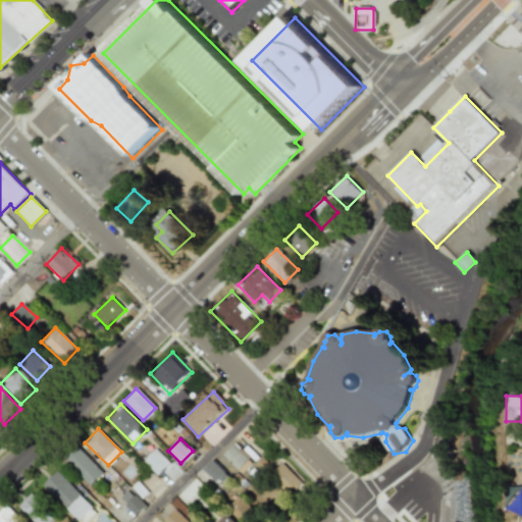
[(251,462),(233,444),(221,455),(239,474),(251,462)]
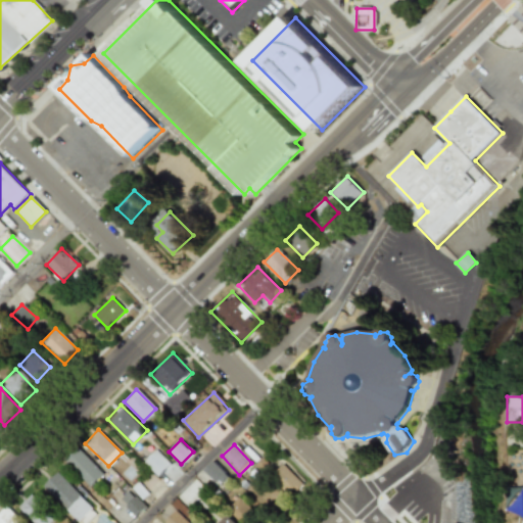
[(103,473),(77,446),(63,461),(90,487),(103,473)]
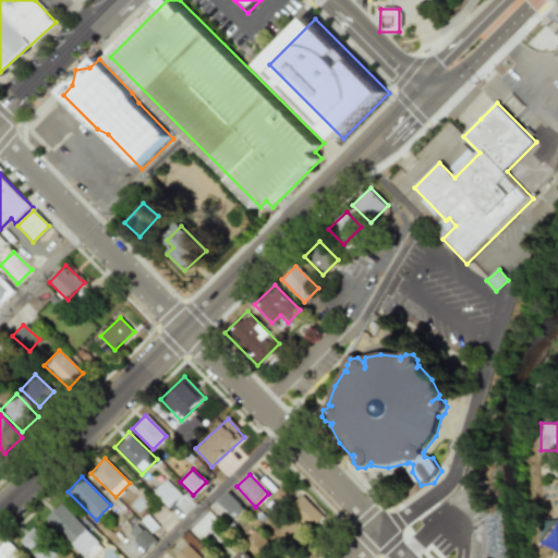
[(178,520),(193,505),(166,477),(150,493),(178,520)]
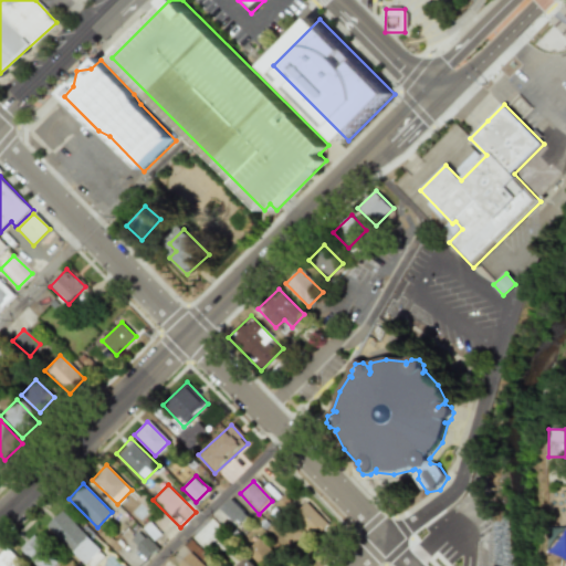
[(219,510),(236,525),(245,515),(229,499),(219,510)]
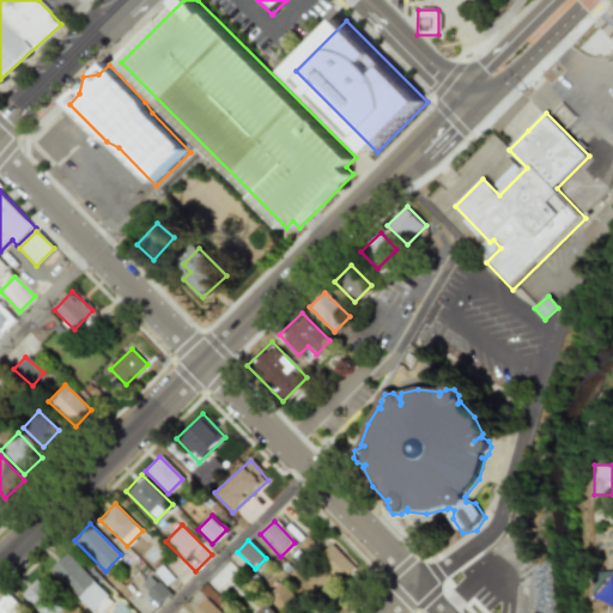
[(340,583),(356,565),(329,545),(315,563),(340,583)]
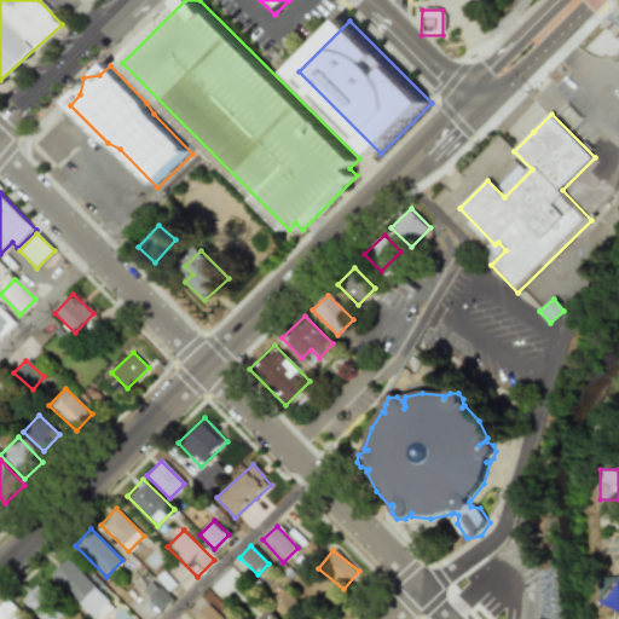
[(50,576),(93,618),(96,618),(113,602),(68,557),(50,576)]
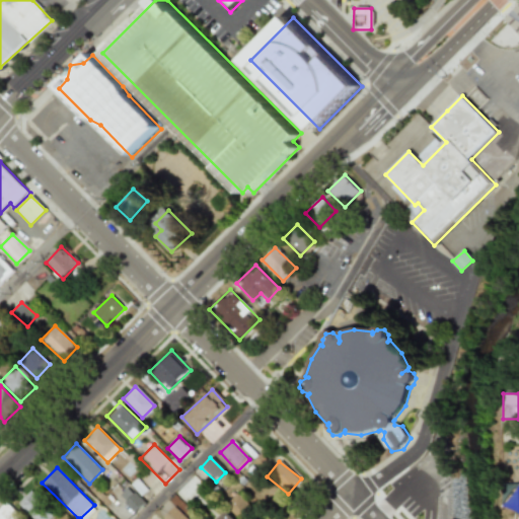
[(118,496),(134,512),(144,503),(128,487),(118,496)]
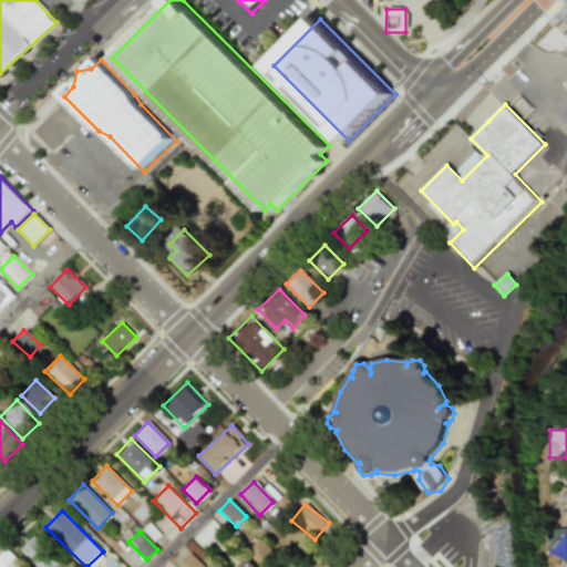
[(19,549),(37,566),(54,566),(60,562),(33,535),(19,549)]
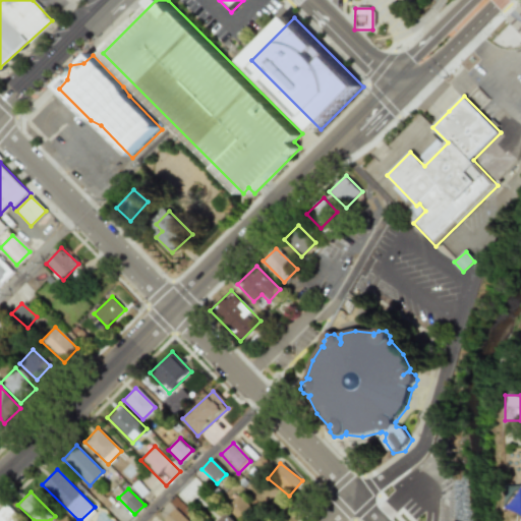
[(239,520),(242,520),(252,511),(238,496),(226,506),(239,520)]
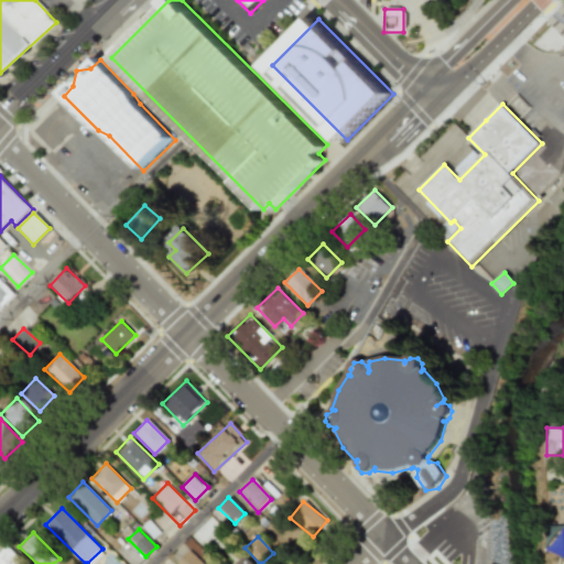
[(0,563),(13,563),(18,561),(4,548),(0,551),(0,563)]
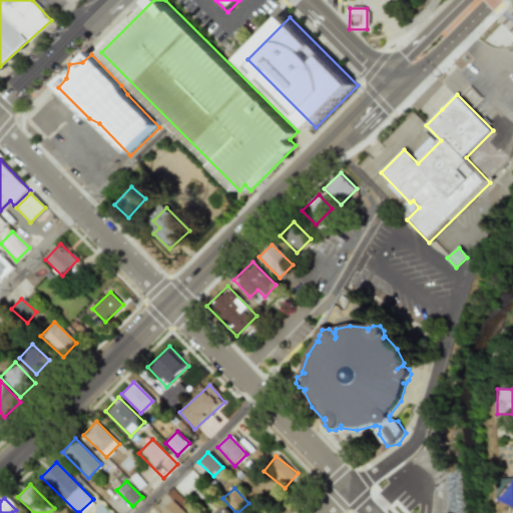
[(159,512),(160,512),(184,512),(171,499),(159,512)]
